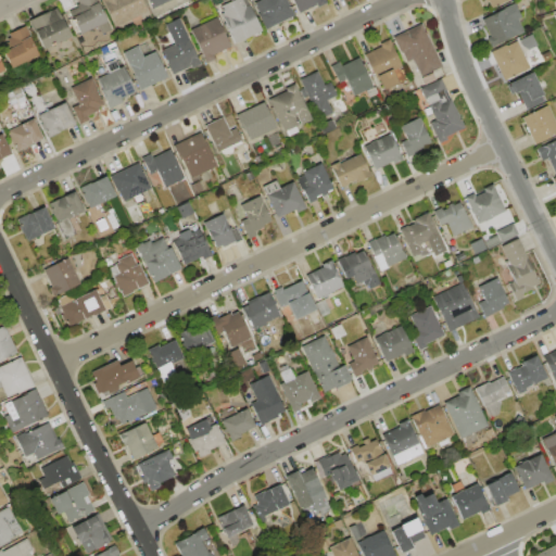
[(97,0),(101,8),(100,9),(110,29),(101,34),(97,26),(79,35),(74,24),(75,23),(72,16),(79,13),(75,4),(78,3),(77,0),(97,0)]
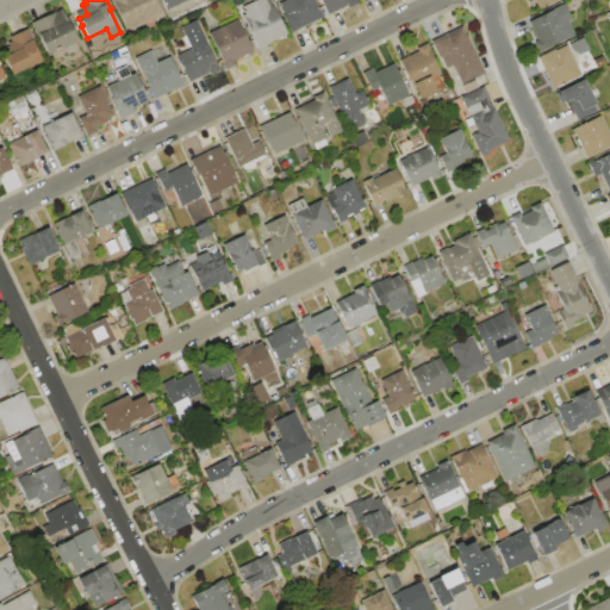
[(156,0),(162,12),(126,29),(116,6),(113,6),(110,0),(156,0)]
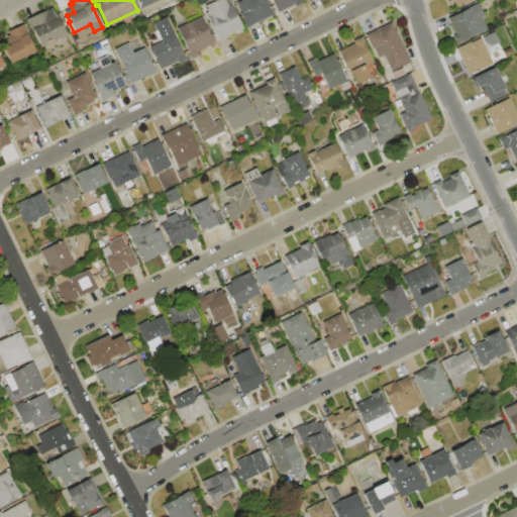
[(156,0),(139,8),(135,0),(156,0)]
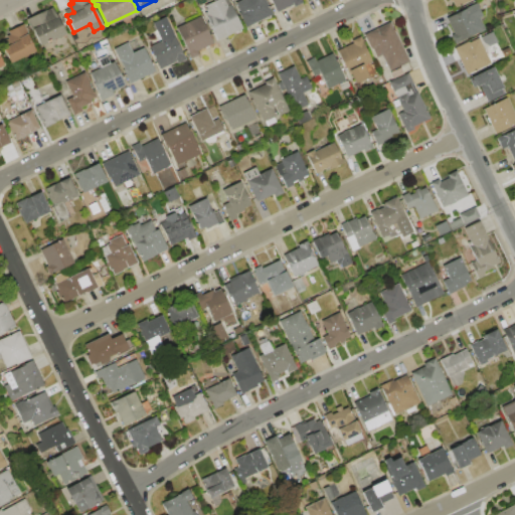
[(240,28),(216,40),(203,14),(206,12),(205,9),(206,8),(204,6),(216,0),(227,0),(230,4),(230,5),(237,19),(236,19),(240,28)]
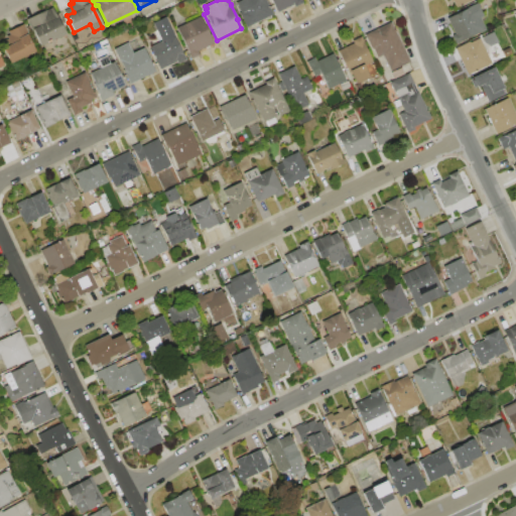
[(236,2),(240,0),(264,0),(271,14),(245,27),(239,13),(240,13),(236,2)]
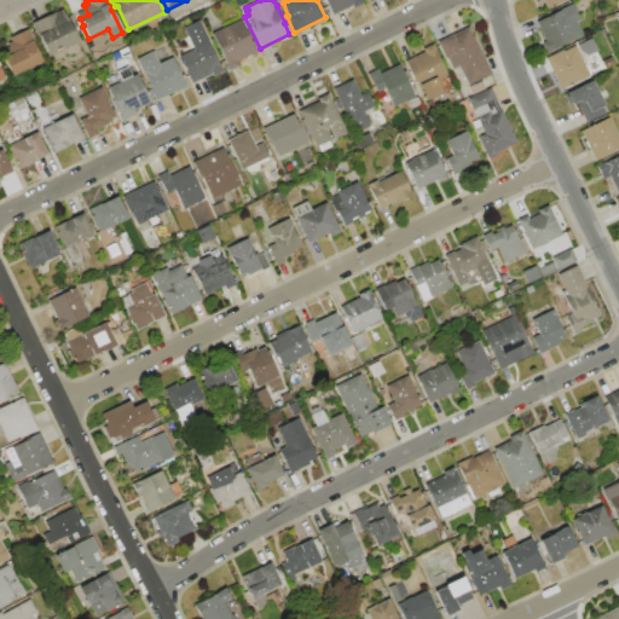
[(324,0),(359,0),(362,4),(350,9),(348,6),(331,15),(325,3),(324,0)]
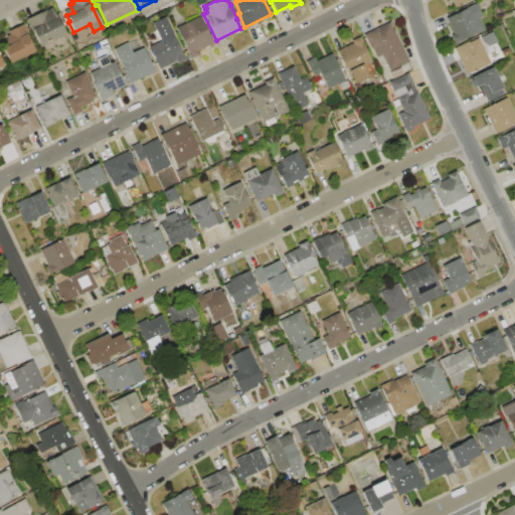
[(470,0),(462,4),(463,5),(458,8),(457,6),(454,7),(451,1),(449,1),(448,0),(470,0)]
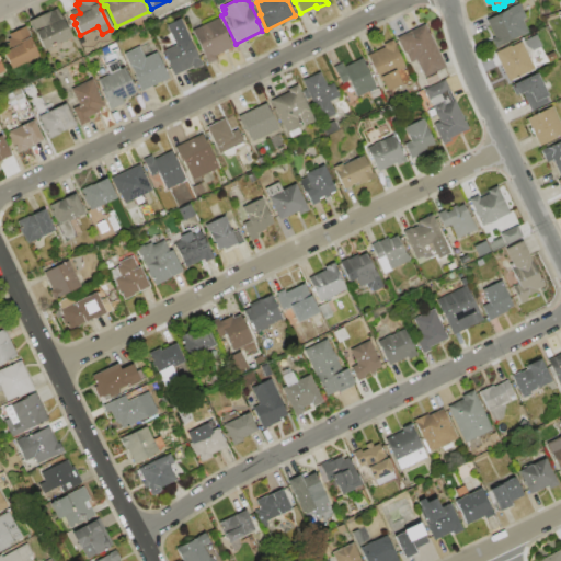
[(485,20),(521,3),(527,18),(523,20),(527,29),(526,29),(527,33),(523,35),(522,34),(500,45),(500,46),(496,47),(492,38),(493,37),(485,20)]
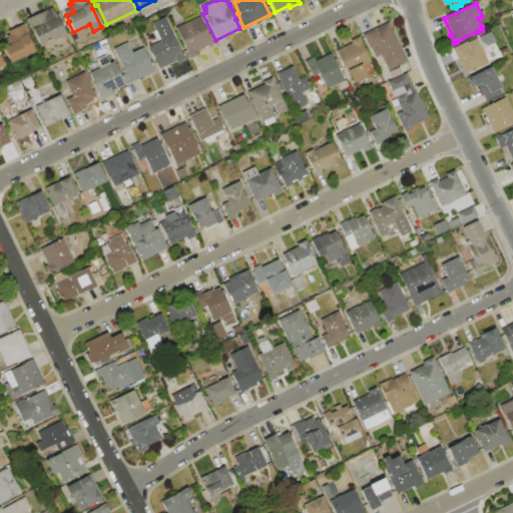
[(26,19),(45,10),(46,10),(51,8),(64,34),(40,46),(36,39),(35,40),(32,34),(33,34),(26,19)]
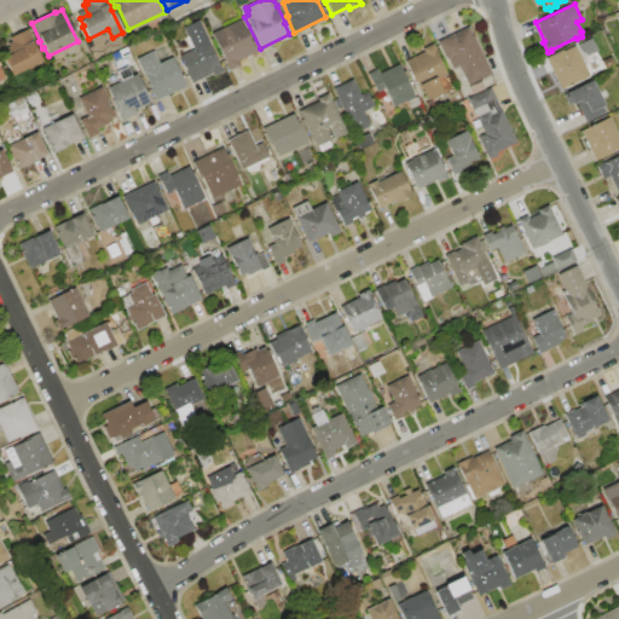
[(212,33),(238,19),(255,51),(236,61),(238,65),(229,70),(225,63),(226,63),(212,33)]
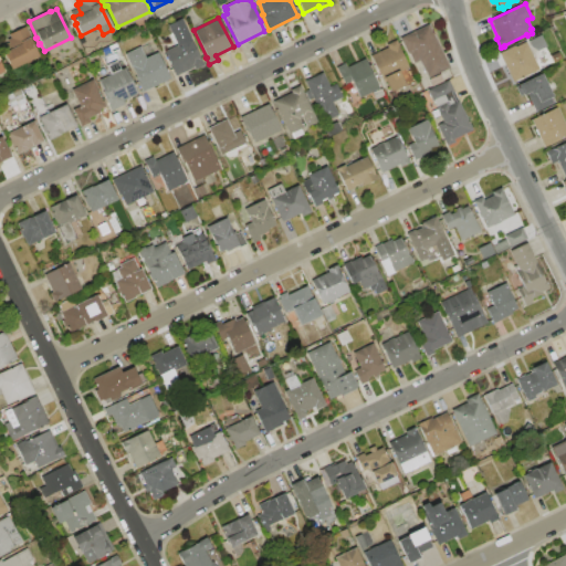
[(399,38),(429,24),(440,48),(439,48),(449,67),(427,79),(418,61),(413,63),(408,53),(407,53),(399,38)]
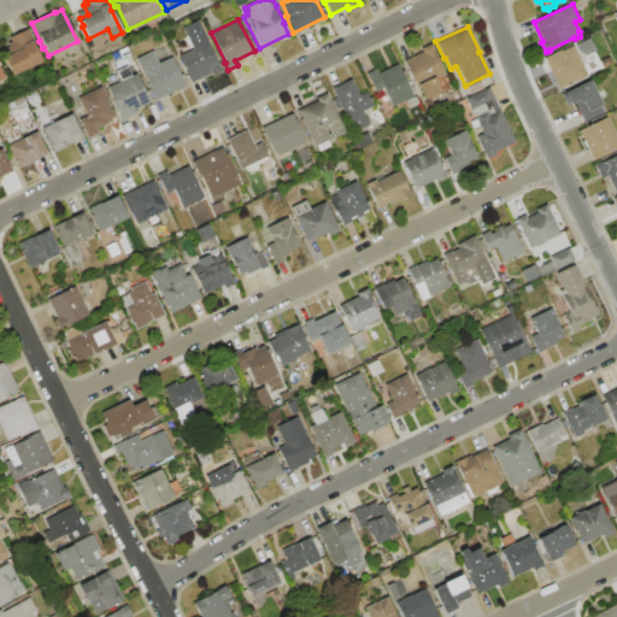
[(42,62),(34,65),(35,68),(28,71),(27,69),(12,76),(3,58),(12,53),(7,43),(11,41),(10,37),(27,29),(33,42),(42,62)]
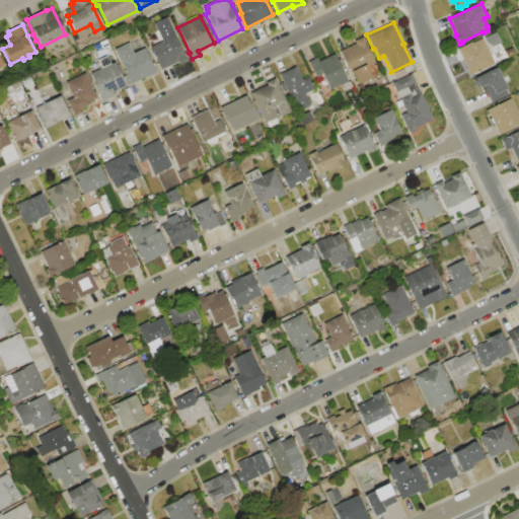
[(150,48),(173,35),(186,60),(177,65),(176,62),(161,69),(150,48)]
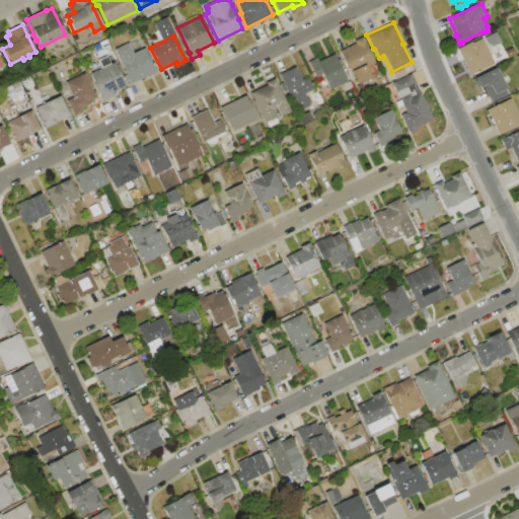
[(340,51),(355,44),(354,41),(363,36),(374,61),(366,65),(372,78),(357,85),(350,71),(349,72),(340,51)]
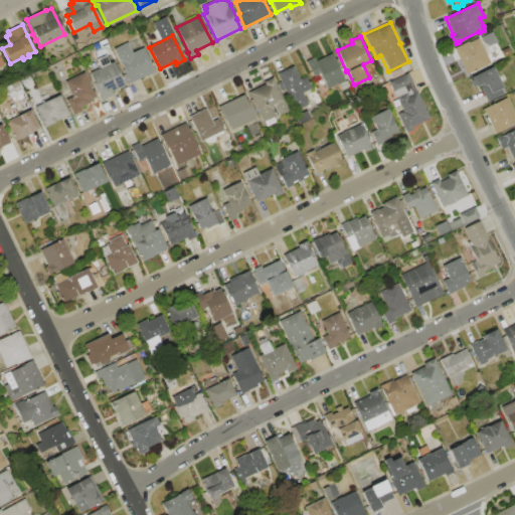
[(478,38),(489,61),(465,73),(453,48),(468,41),(469,43),(478,38)]
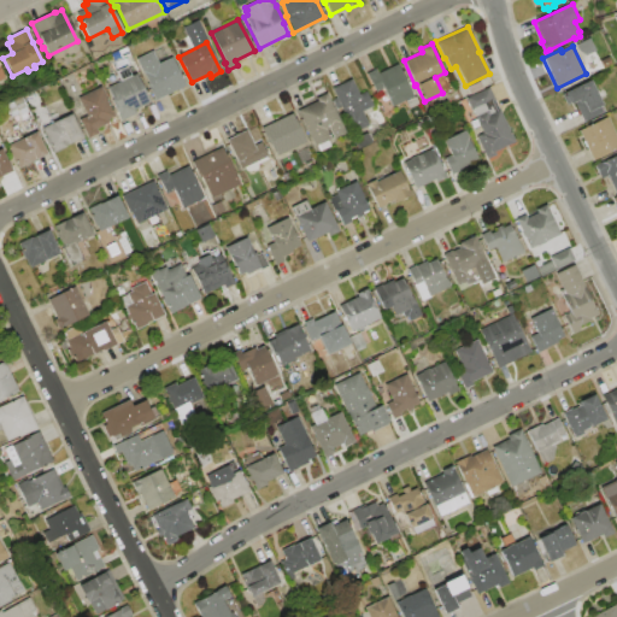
[(152,51),(158,64),(171,57),(180,75),(178,75),(184,86),(154,100),(151,92),(152,90),(136,59),(152,51)]
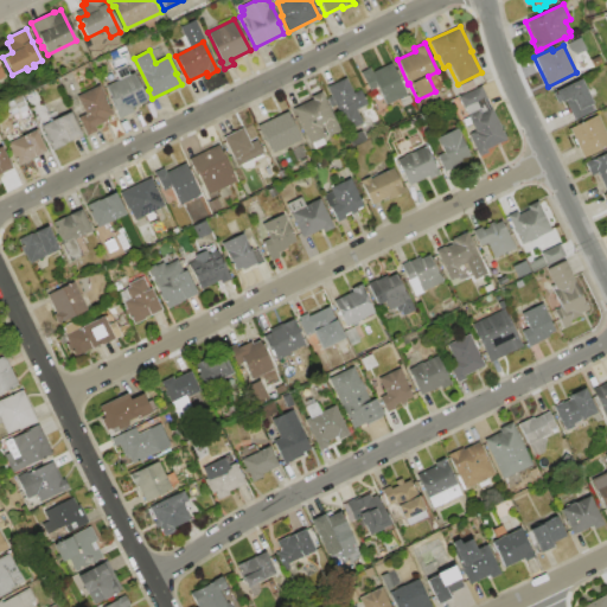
[(390,64),(394,71),(394,70),(406,95),(384,106),(376,89),(370,91),(364,78),(362,80),(358,72),(369,68),(371,72),(390,64)]
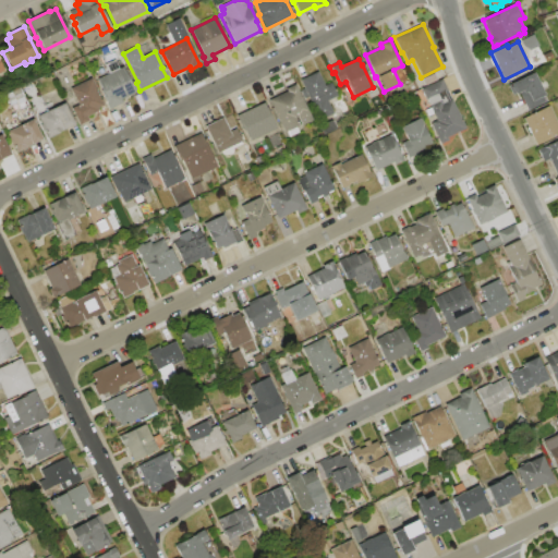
[(97,80),(122,67),(134,92),(121,98),(122,102),(109,109),(105,98),(105,97),(97,80)]
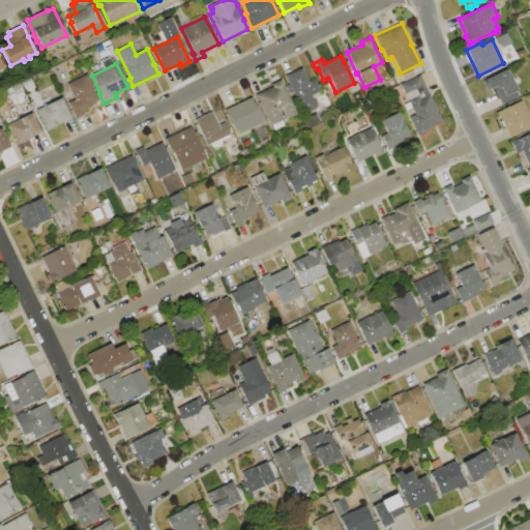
[(285,76),(301,67),(307,82),(314,79),(320,91),(311,95),(316,108),(299,115),(285,85),(289,84),(285,76)]
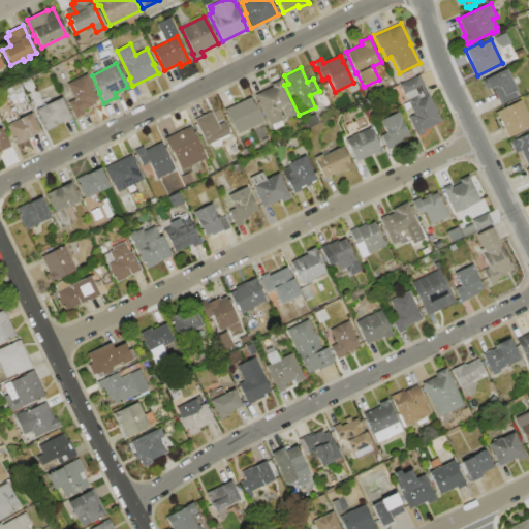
[(483,80),(506,68),(520,95),(499,105),(492,91),(489,92),(483,80)]
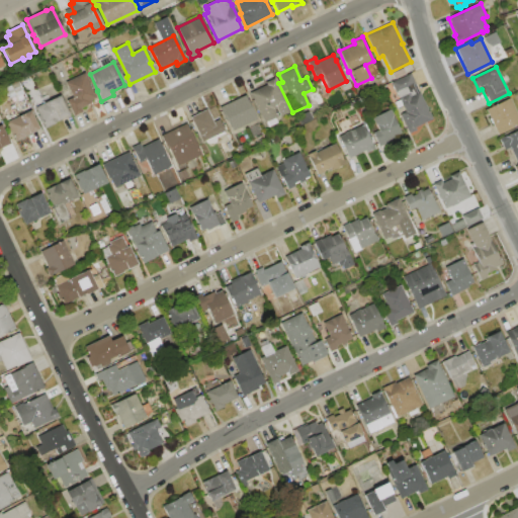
[(65,82),(83,73),(88,82),(87,83),(92,92),(93,91),(96,97),(89,101),(90,103),(80,108),(82,111),(74,115),(66,100),(73,97),(65,82)]
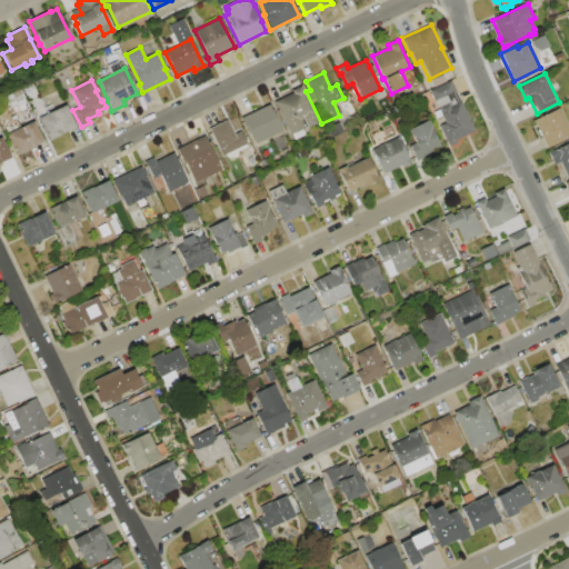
[(429,91),(451,81),(475,130),(456,139),(457,142),(448,147),(438,126),(445,122),(429,91)]
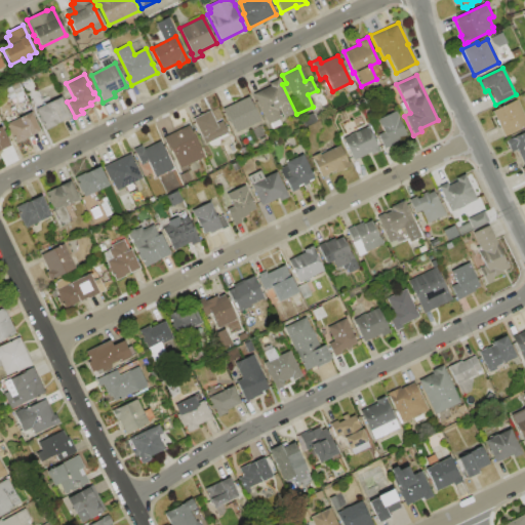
[(252,93),(270,86),(269,83),(278,79),(294,112),(268,125),(252,93)]
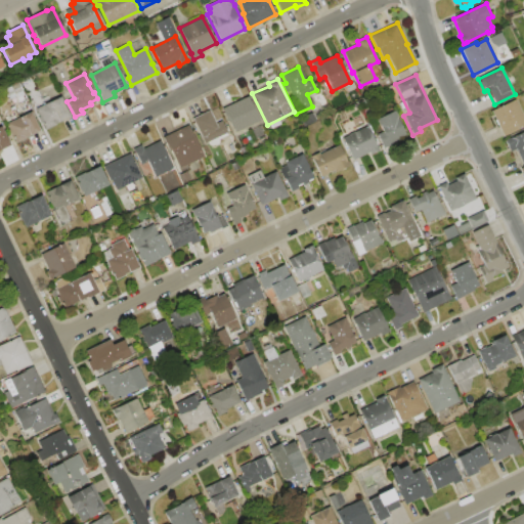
[(60,96),(70,116),(55,123),(56,124),(45,129),(35,108),(60,96)]
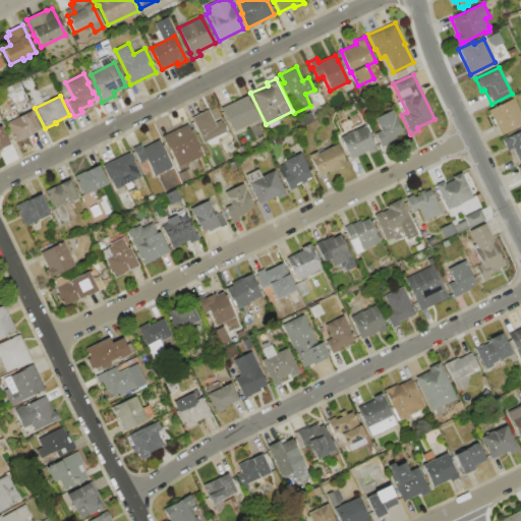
[(221,108),(246,96),(257,119),(233,131),(229,121),(227,122),(221,108)]
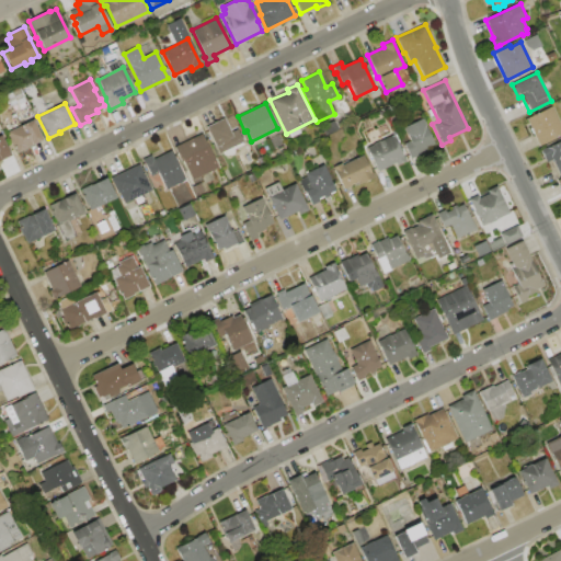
[(525,118),(552,105),(560,124),(560,133),(552,137),(553,139),(538,146),(525,118)]
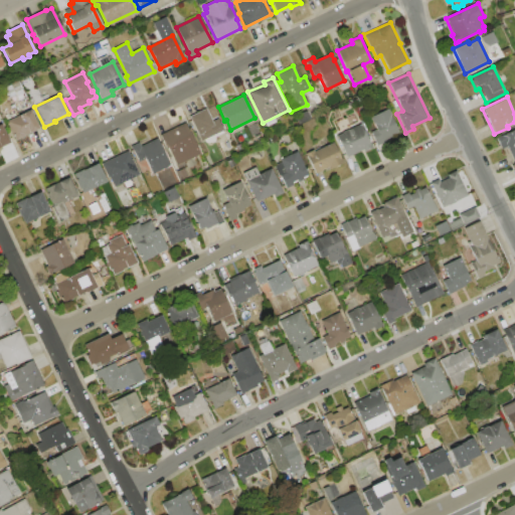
[(189,117),(205,109),(211,122),(217,119),(223,131),(201,142),(195,130),(192,131),(187,122),(190,120),(189,117)]
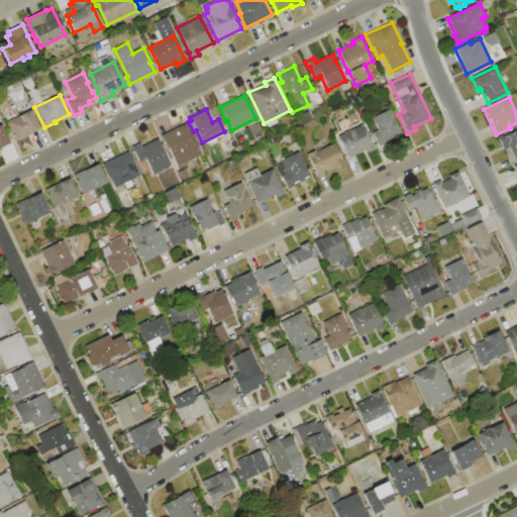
[(371,118),(390,109),(401,132),(392,136),(393,138),(379,145),(372,132),(377,130),(371,118)]
